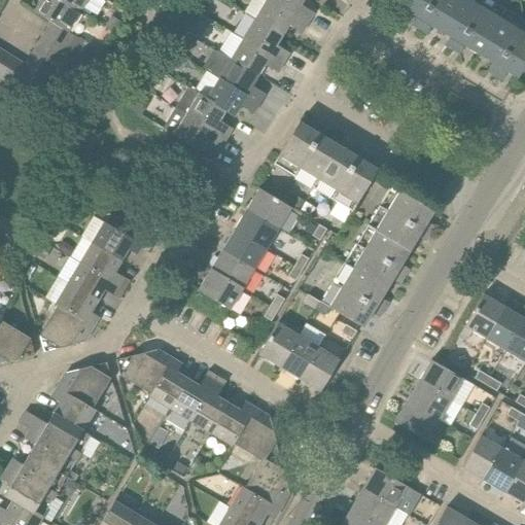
[(47,32),(68,44),(74,35),(70,32),(82,12),(62,0),(40,0),(42,1),(36,11),(54,22),(47,32)]
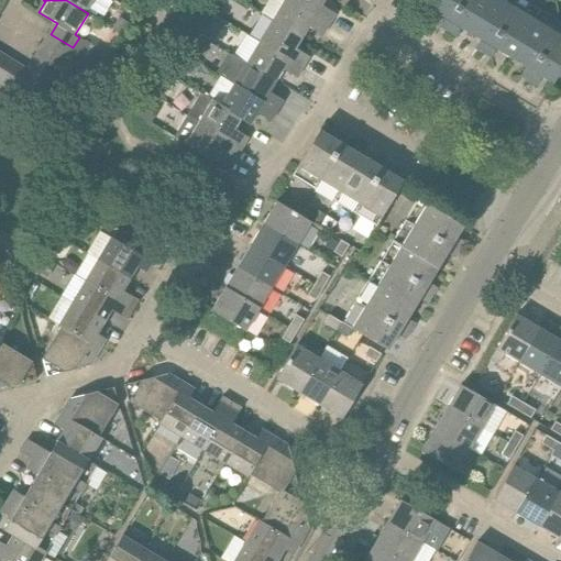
[(66,0),(88,13),(96,0),(66,0)]
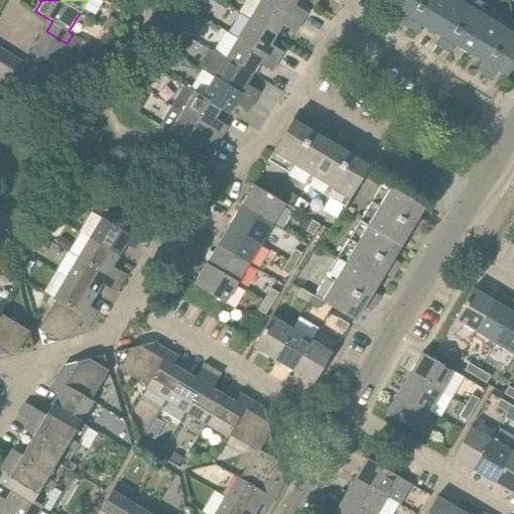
[(297,31),(302,22),(266,0),(261,0),(251,17),(278,33),(284,24),(297,31)]
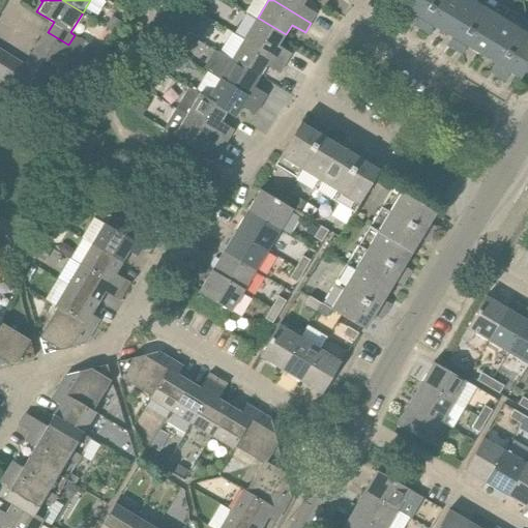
[(273,0),(311,23),(317,12),(303,4),(306,0),(273,0)]
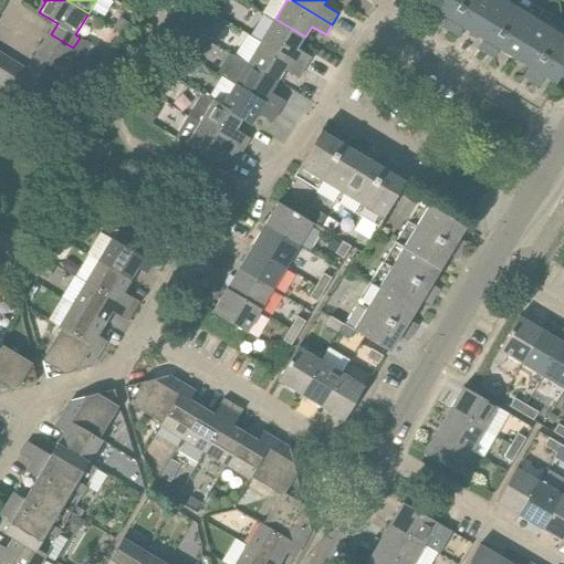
[(465,28),(474,33),(494,0),(437,0),(432,8),(448,18),(444,25),(460,35),(465,28)]
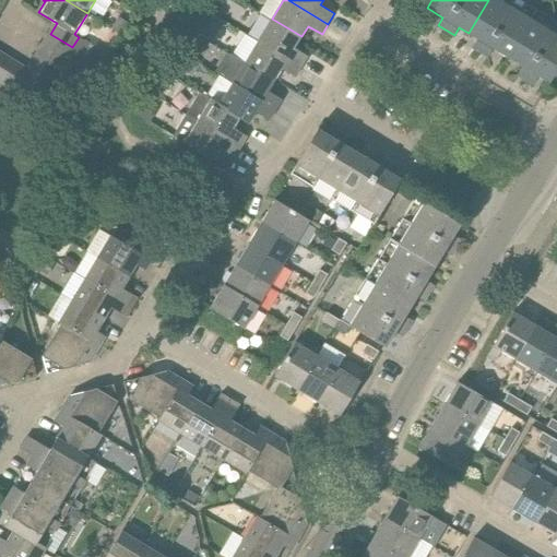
[(495,48),(509,57),(538,9),(523,0),(488,0),(469,33),(478,38),(473,47),(489,57),(495,48)]
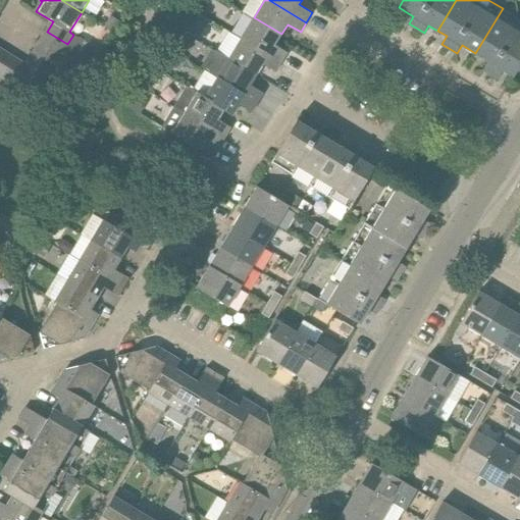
[(519,18),(503,8),(475,53),(489,61),(484,69),(500,79),(505,70),(515,76),(519,67),(519,18)]
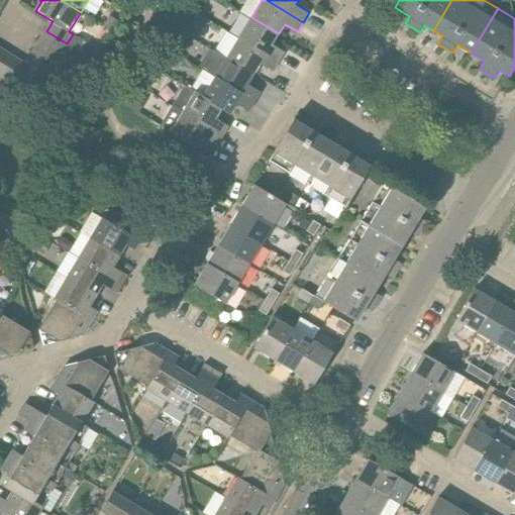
[(104,26),(115,32),(121,21),(110,15),(104,26)]
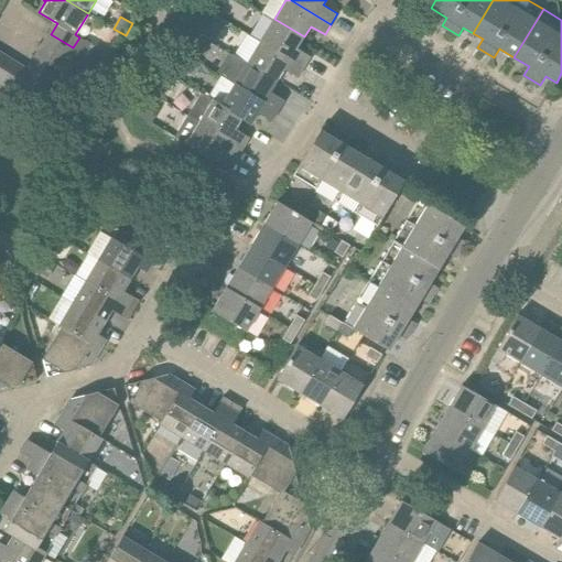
[(261,41),(305,67),(312,56),(298,47),(304,36),(274,19),(261,41)]
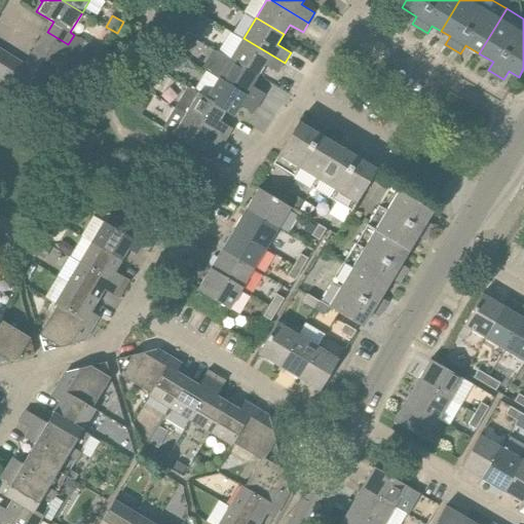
[(68,44),(47,32),(40,42),(62,55),(68,44)]
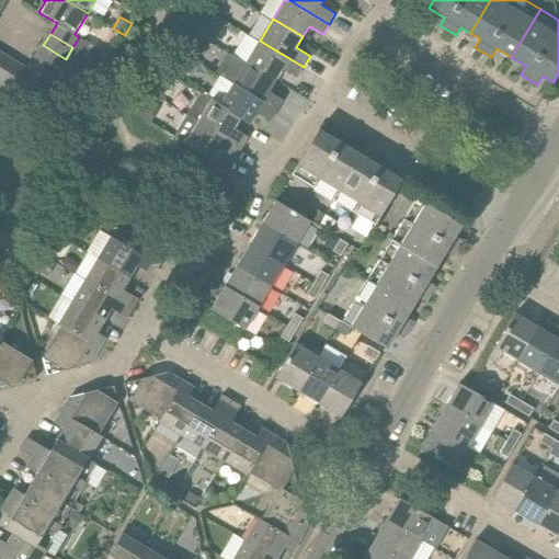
[(297,77),(304,67),(260,41),(247,61),(276,80),(284,69),(297,77)]
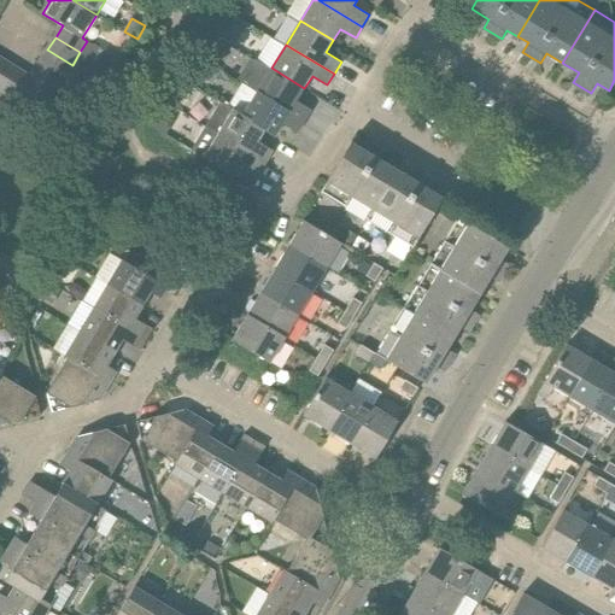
[(72,65),(47,50),(41,62),(65,76),(72,65)]
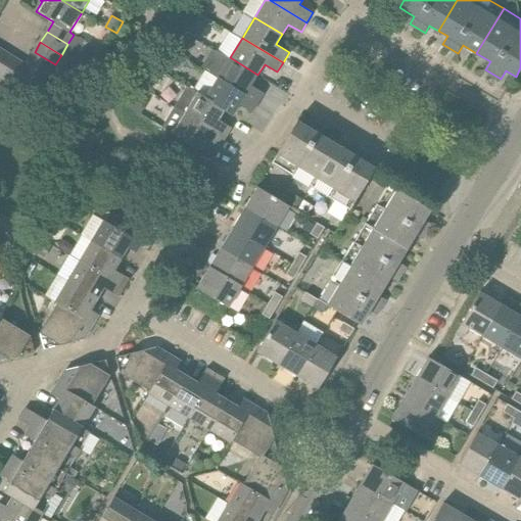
[(6,50),(0,59),(0,75),(3,77),(15,56),(6,50)]
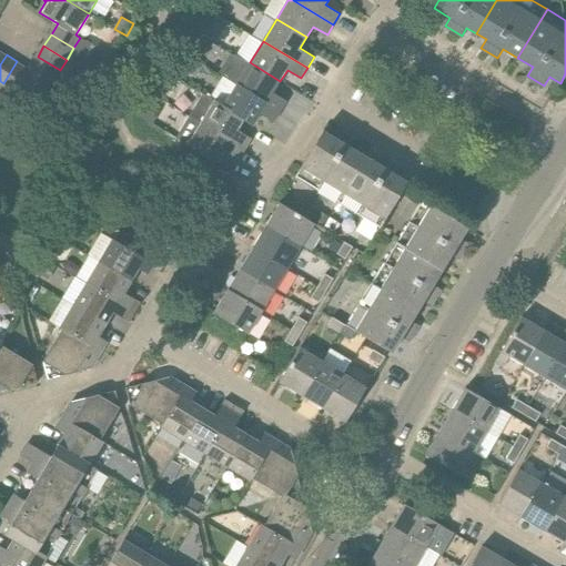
[(236,84),(281,111),(287,100),(273,92),(280,81),(250,62),(236,84)]
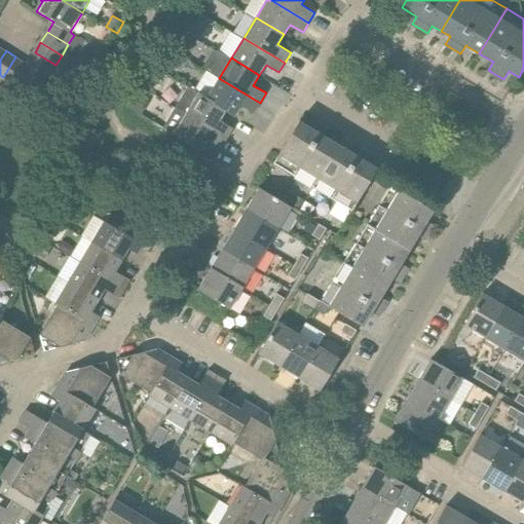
[(28,64),(35,98),(52,70),(38,62),(28,64)]
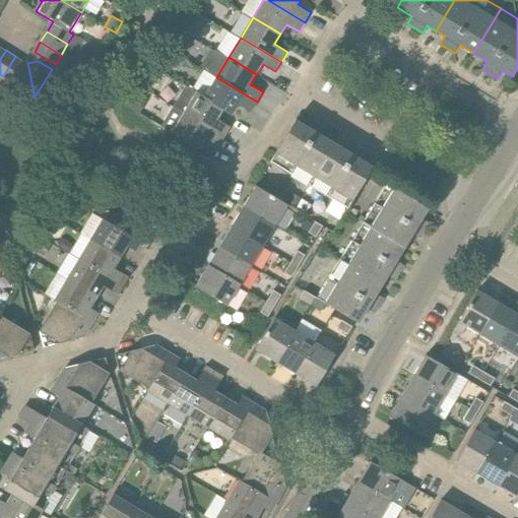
[(35,96),(27,63),(16,66),(7,80),(35,96)]
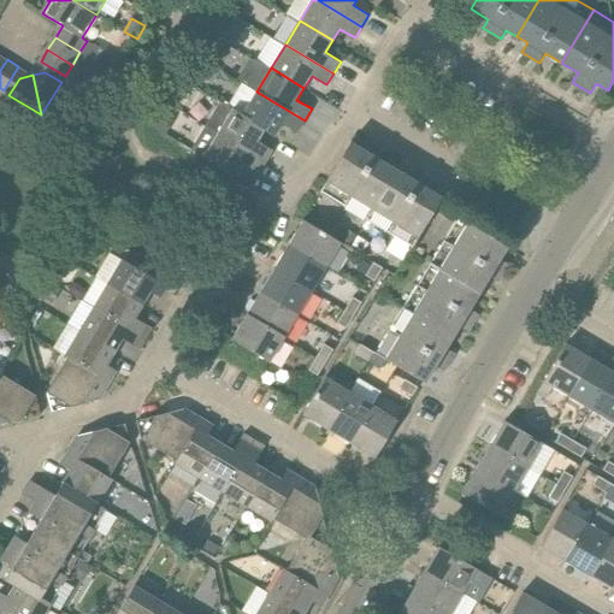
[(299,133),(305,120),(257,92),(243,114),(255,122),(254,123),(265,130),(275,136),(283,123),(299,133)]
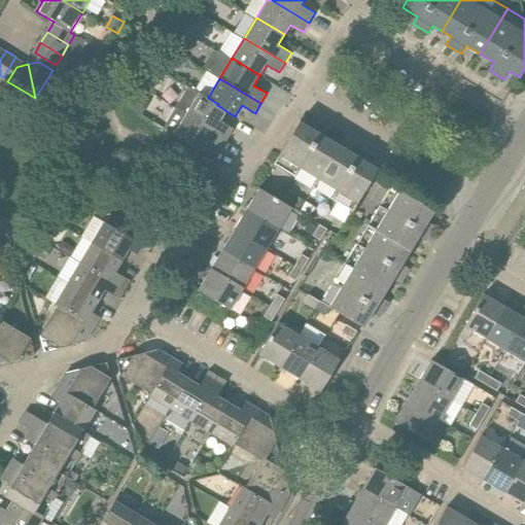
[(175,106),(187,113),(229,138),(234,129),(221,120),(226,111),(217,105),(218,104),(208,98),(200,93),(186,85),(175,106)]
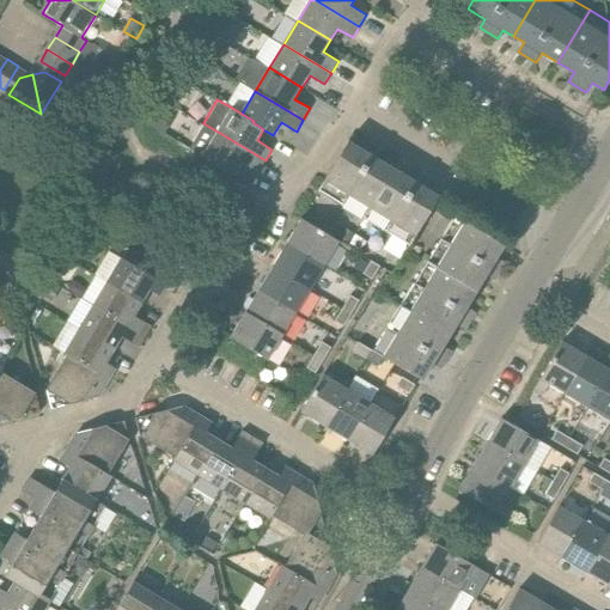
[(258,172),(266,160),(218,132),(203,156),(236,175),(243,163),(258,172)]
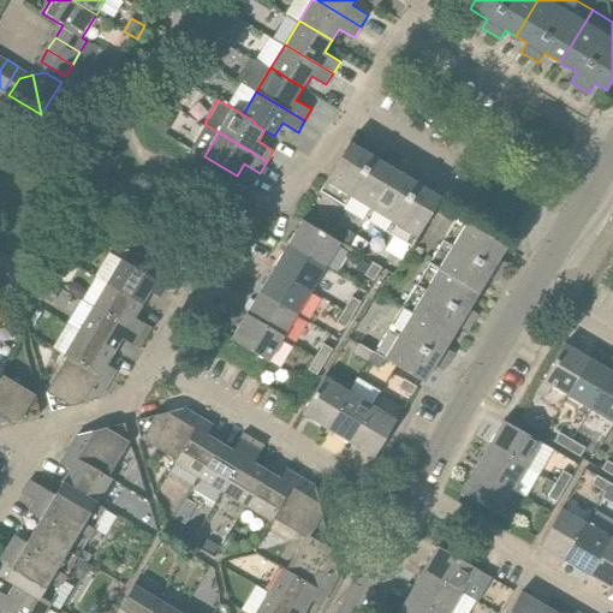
[(321,191),(341,203),(378,144),(368,140),(363,149),(351,142),(321,191)]
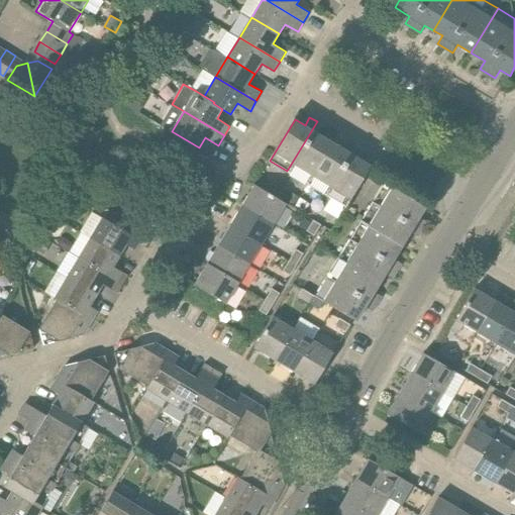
[(287,171),(308,184),(333,142),(319,133),(324,126),(317,121),(287,171)]
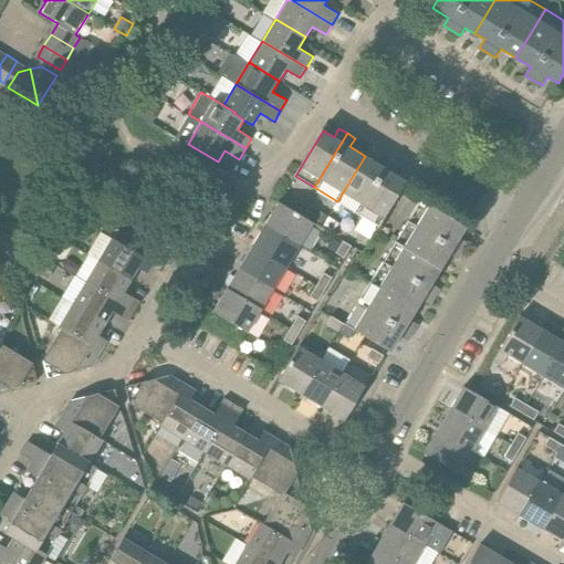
[(337,201),(361,215),(393,162),(385,156),(379,165),(365,156),(337,201)]
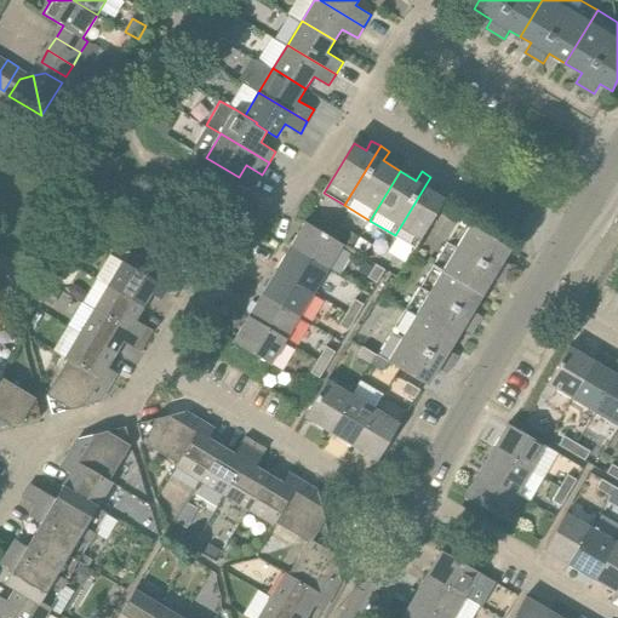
[(395,235),(416,249),(446,199),(434,192),(439,182),(430,177),(395,235)]
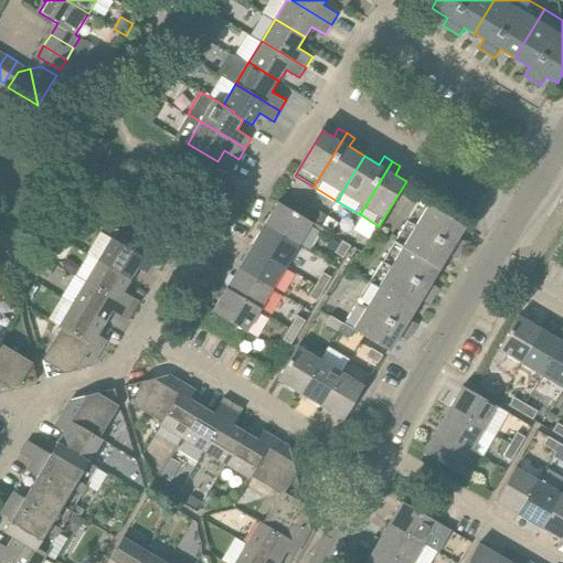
[(410,218),(464,251),(468,242),(460,237),(467,226),(421,199),(410,218)]
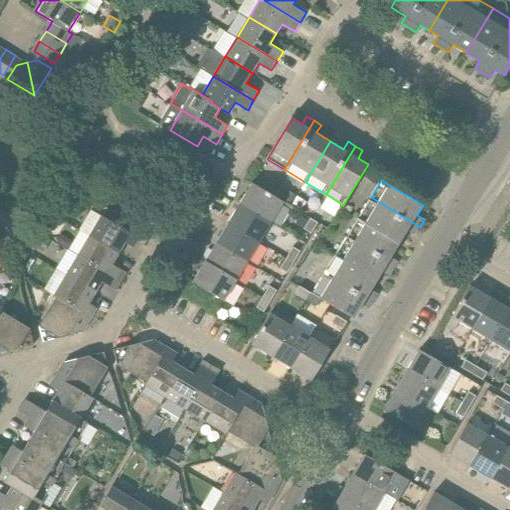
[(241,202),(272,221),(284,201),(253,183),(241,202)]
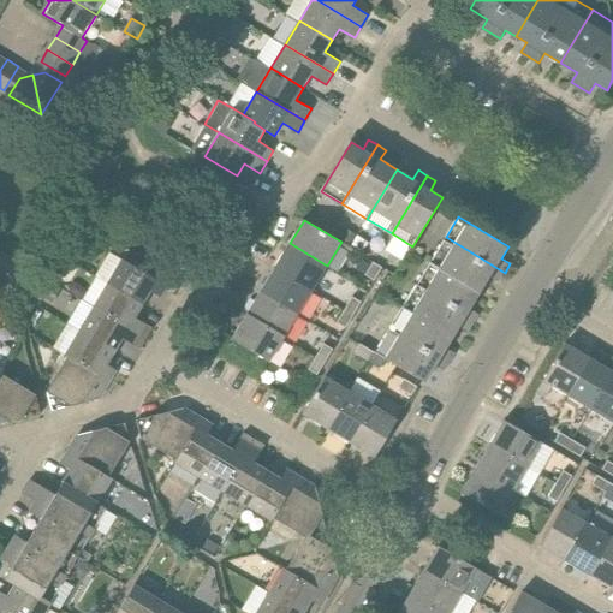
[(499,281),(505,273),(446,237),(430,262),(481,292),(491,275),(499,281)]
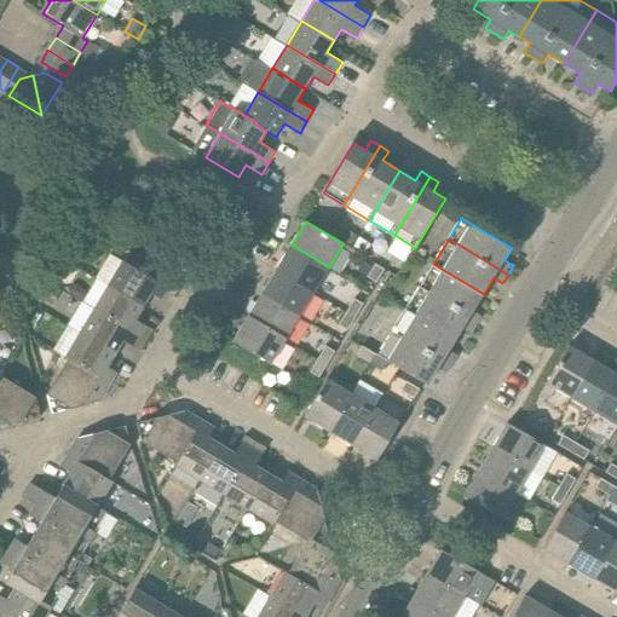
[(315,292),(329,267),(292,244),(277,269),(315,292)]
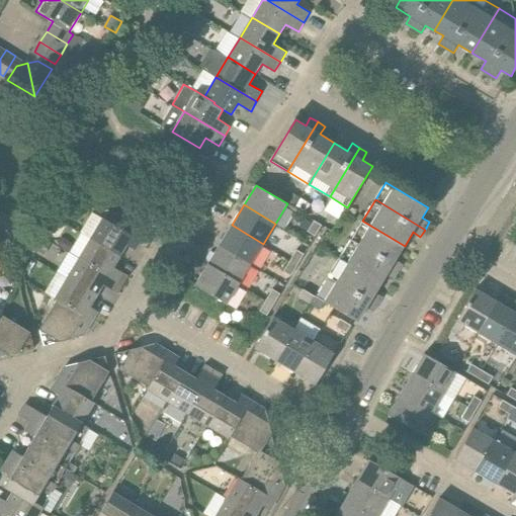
[(93,235),(122,252),(126,244),(136,249),(146,232),(130,222),(124,230),(103,218),(93,235)]
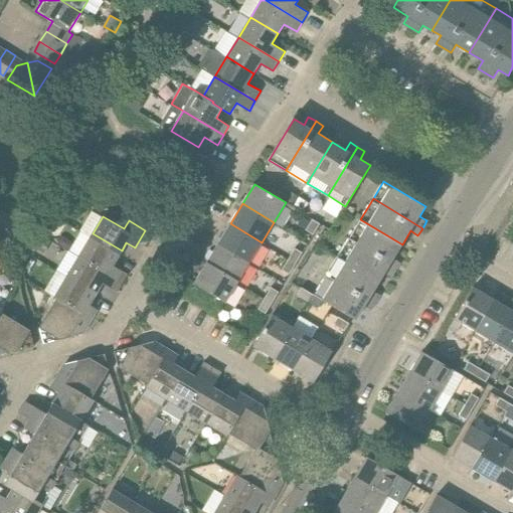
[(307,229),(314,233),(320,223),(313,219),(307,229)]
